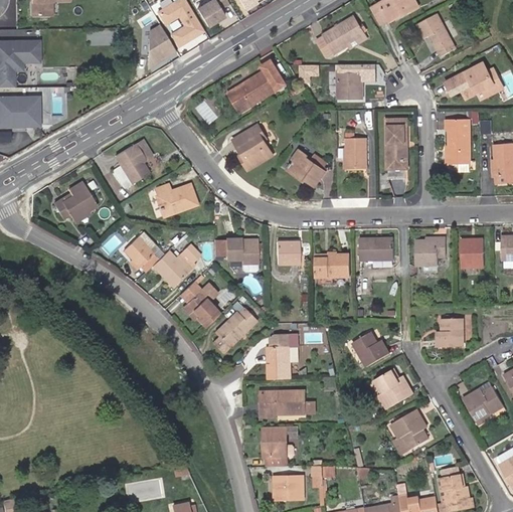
[(45,17),(45,7),(49,3),(67,3),(66,0),(28,0),(29,17),(45,17)]
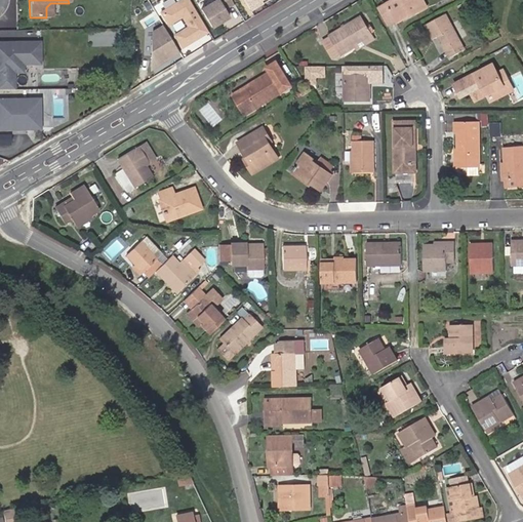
[(185,0),(180,0),(158,14),(165,27),(179,18),(186,29),(172,37),(179,49),(195,40),(194,38),(204,31),(185,0)]
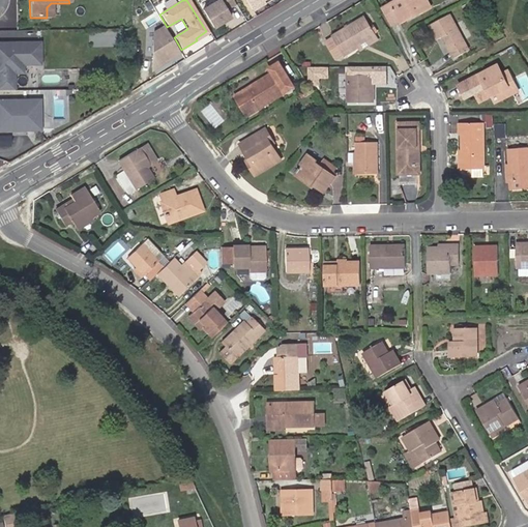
[(229,0),(216,0),(217,1),(200,11),(210,29),(228,19),(224,10),(232,5),(229,0)]
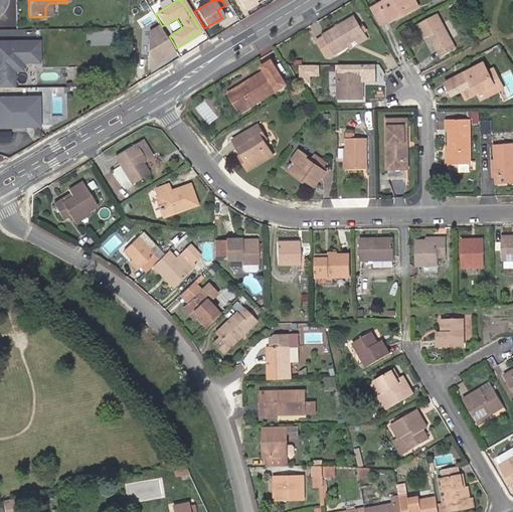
[(234,0),(244,16),(257,8),(253,3),(258,0),(234,0)]
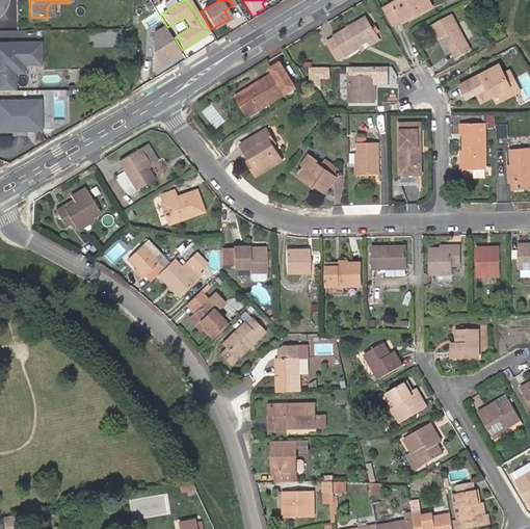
[(391,22),(398,18),(412,10),(414,16),(431,7),(427,0),(389,0),(380,4),(391,22)]
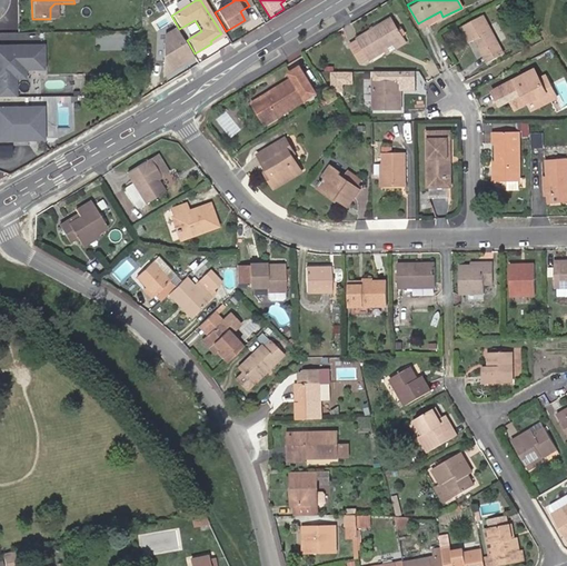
[(440,11),(426,19),(428,23),(443,17),(440,11)]
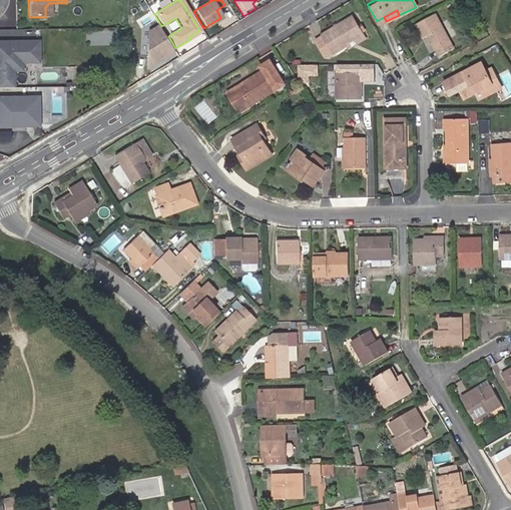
[(450,48),(434,13),(415,21),(422,35),(426,33),(436,55),(450,48)]
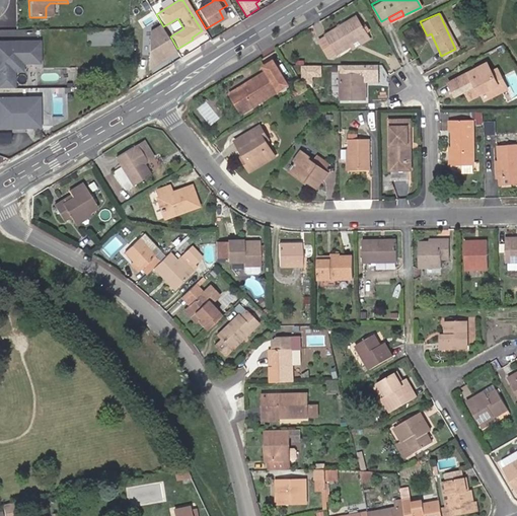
[(349,44),(365,33),(354,15),(323,33),(326,38),(316,44),(324,56),(334,50),(336,54),(350,46),(349,44)]
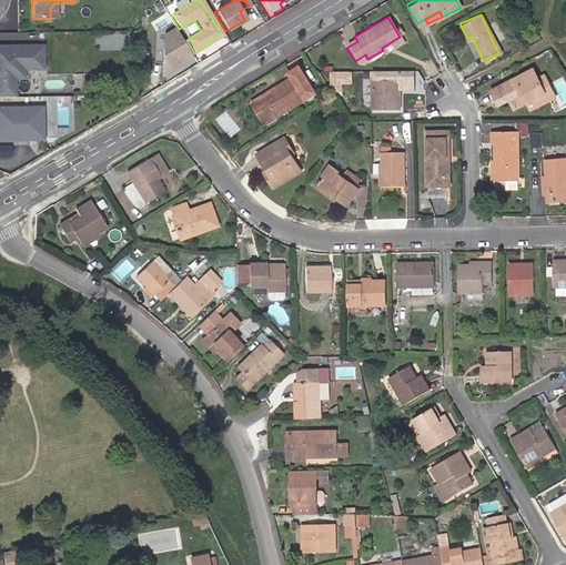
[(191,59),(172,31),(161,38),(161,79),(191,59)]
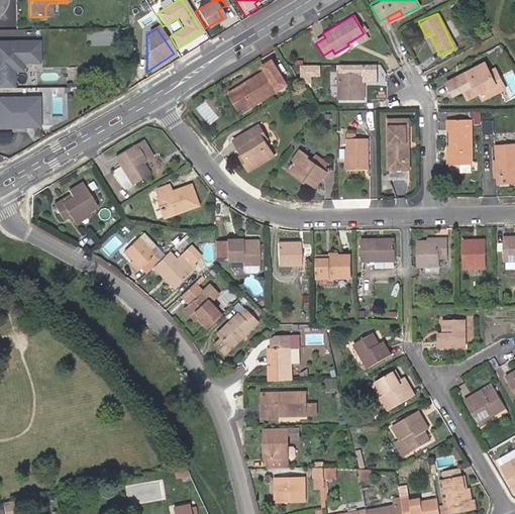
[(325,37),(322,33),(313,39),(315,43),(325,37)]
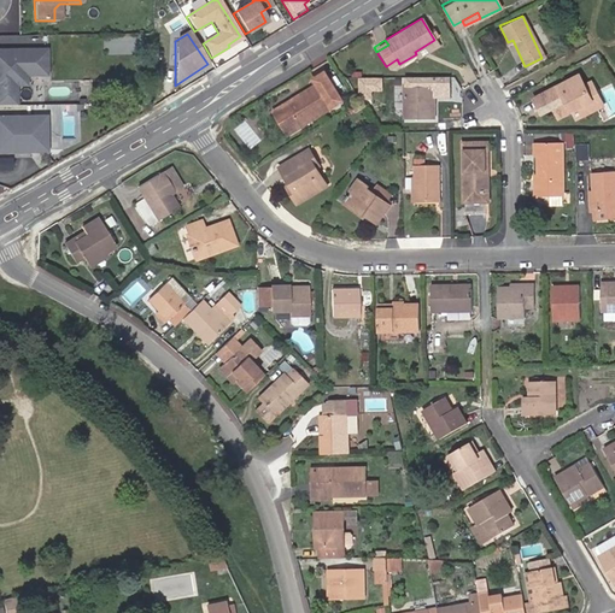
[(438,47),(434,40),(415,52),(416,54),(420,59),(438,47)]
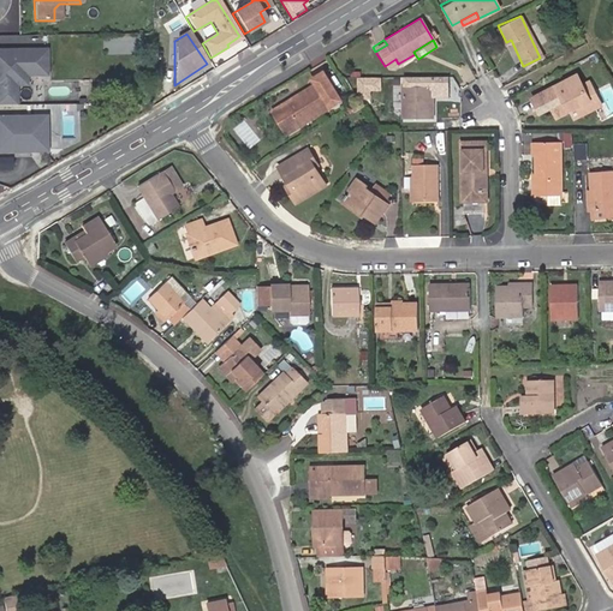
[(41,49),(0,48),(0,103),(11,105),(11,87),(11,75),(24,76),(41,76),(41,49)]
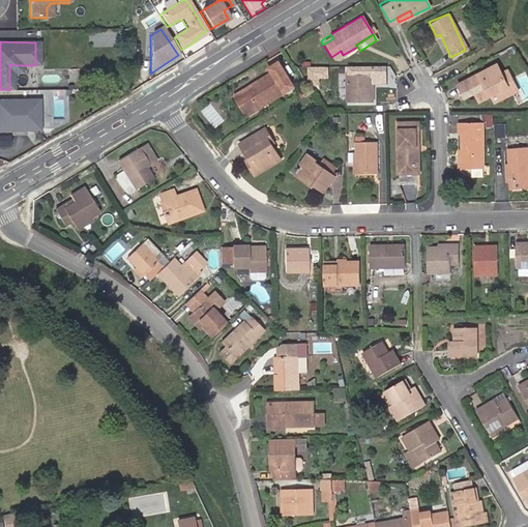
[(334,61),(343,55),(341,51),(331,57),(334,61)]
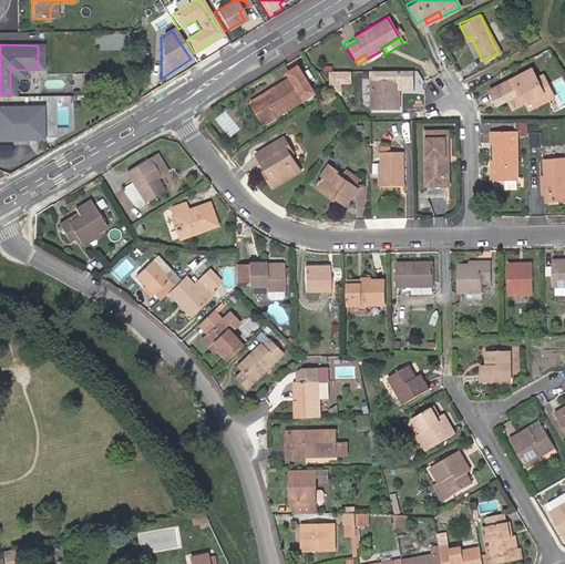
[(10,69),(10,80),(22,80),(22,70),(10,69)]
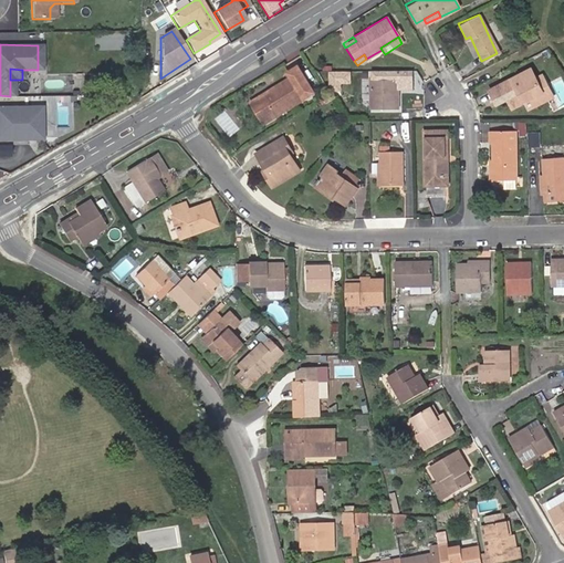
[(534,87),(542,83),(539,76),(532,79),(528,70),(484,90),(489,100),(502,94),(505,100),(509,107),(524,101),(526,108),(542,102),(534,87)]
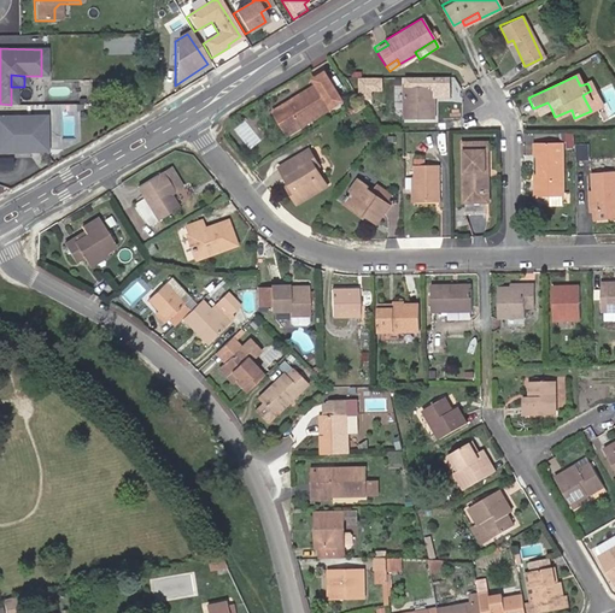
[(283,123),(291,133),(332,107),(329,104),(340,99),(329,80),(318,87),(317,84),(292,99),(293,102),(275,115),(281,124),(283,123)]
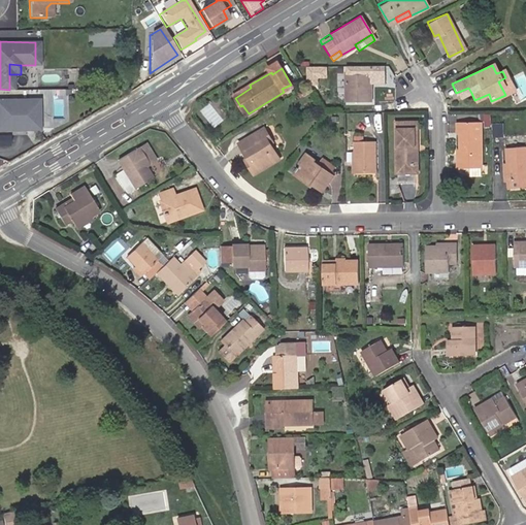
[(328,81),(328,68),(307,68),(307,81),(328,81)]
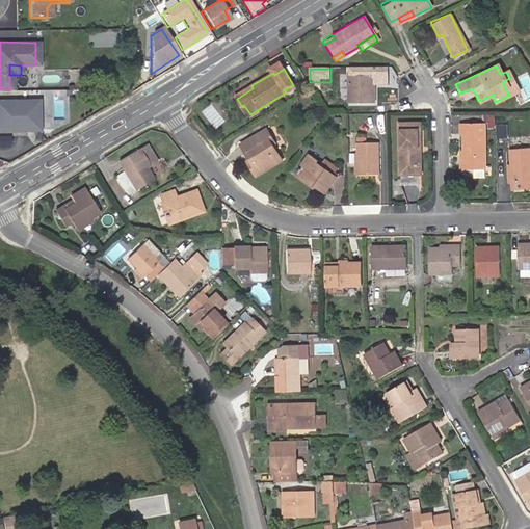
[(347,74),(347,103),(371,102),(371,74),(347,74)]
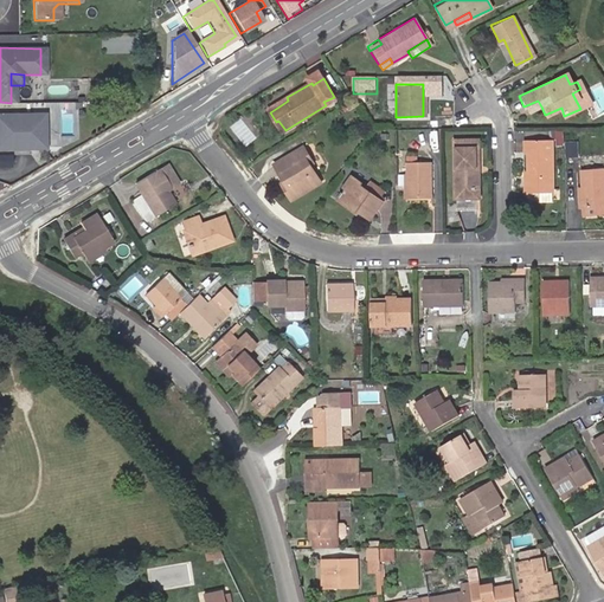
[(588,104),(580,89),(572,94),(580,109),(588,104)]
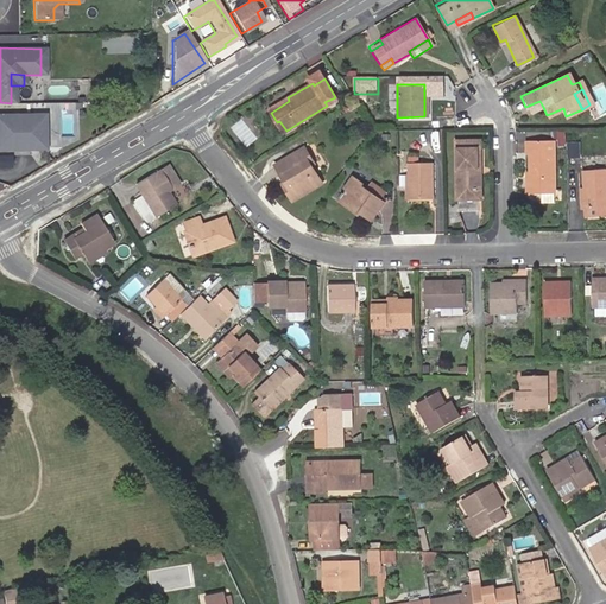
[(289,101),(288,97),(269,109),(271,113),(289,101)]
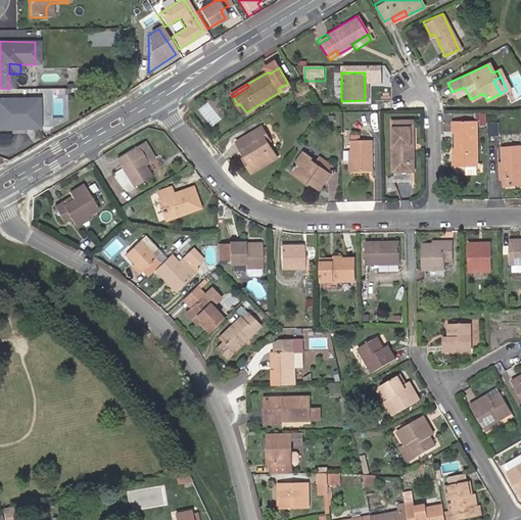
[(464,87),(452,92),(454,97),(467,92),(464,87)]
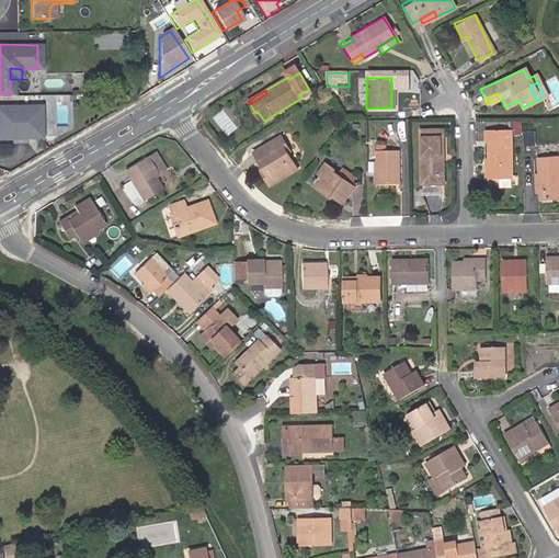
[(24,116),(24,106),(0,105),(0,137),(36,138),(36,116),(24,116)]
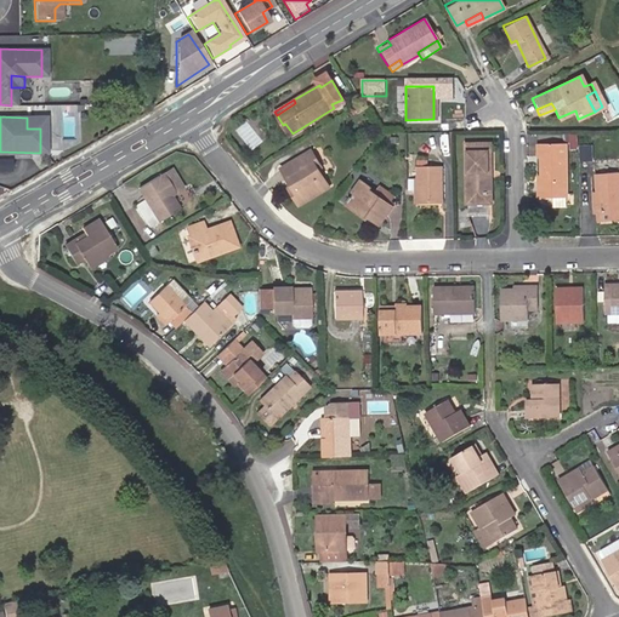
[(40,129),(40,118),(27,118),(27,129),(40,129)]
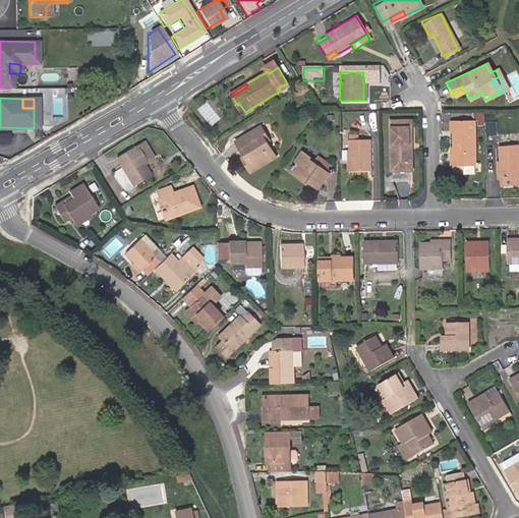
[(199,109),(206,124),(215,120),(209,105),(199,109)]
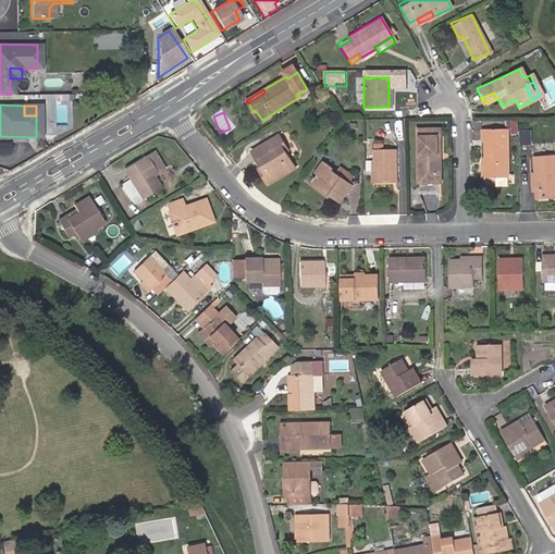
[(436,154),(440,154),(439,128),(417,128),(417,171),(436,171),(436,154)]
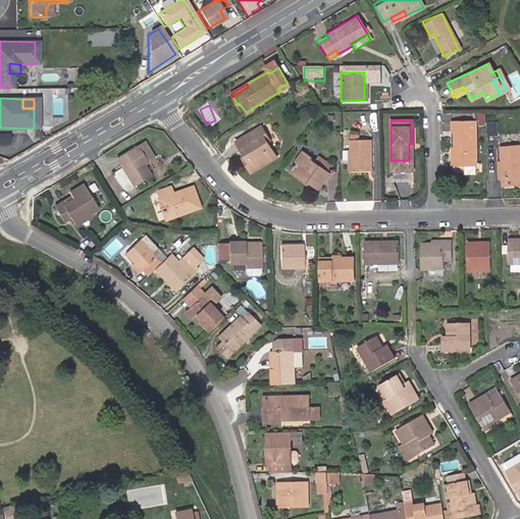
[(473,123),(458,123),(458,132),(453,132),(453,150),(455,150),(456,165),(473,165),(473,123)]
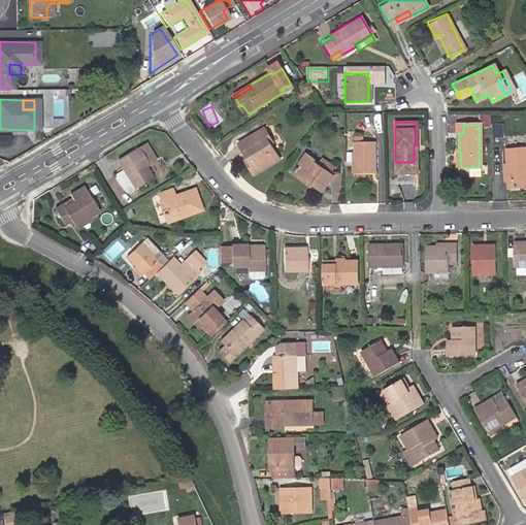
[(499,125),(489,125),(489,138),(499,137),(499,125)]
